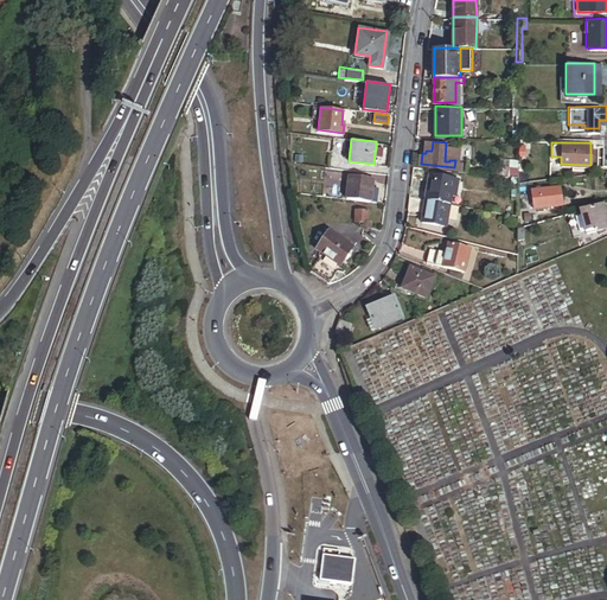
[(506,173),(518,174),(518,158),(500,155),(499,164),(508,165),(506,172),(506,173)]
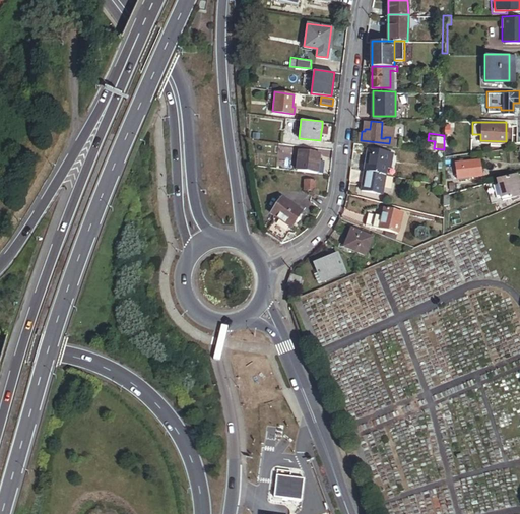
[(387,166),(390,166),(393,151),(369,147),(365,170),(386,173),(387,166)]
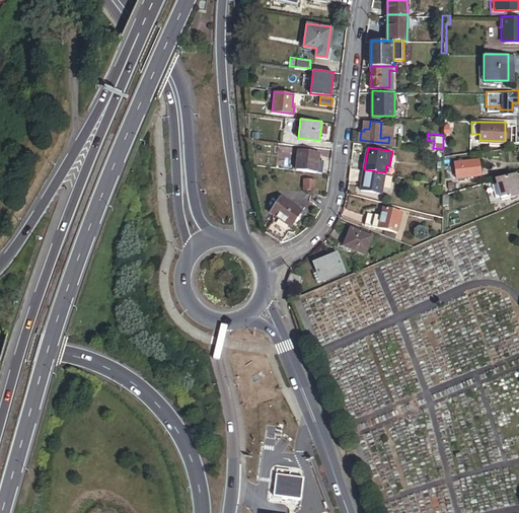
[(443,164),(443,149),(433,148),(428,148),(427,158),(438,158),(438,163),(443,164)]
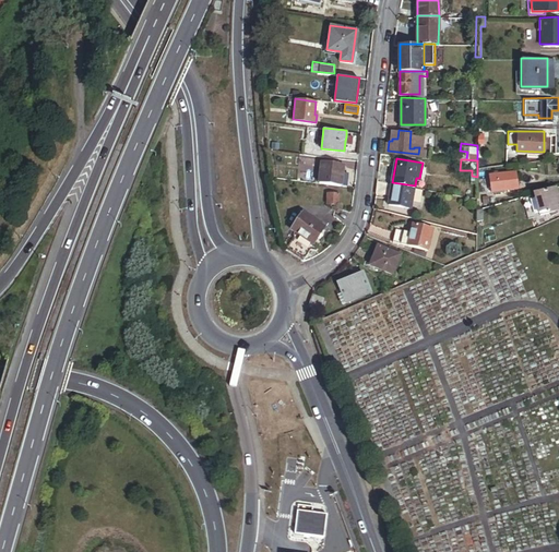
[(320,181),(341,183),(343,164),(322,162),(320,181)]
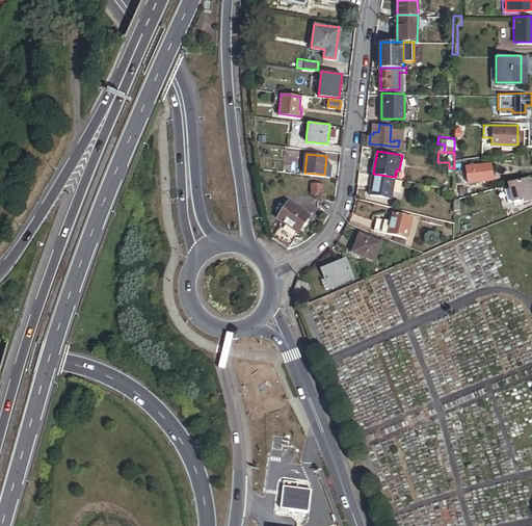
[(468,181),(493,181),(493,164),(468,164),(468,181)]
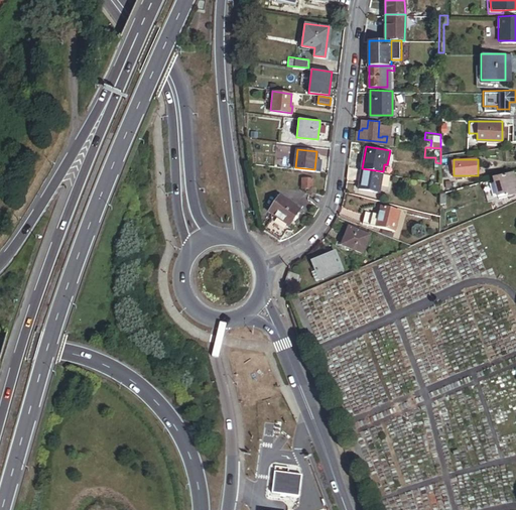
[(348,176),(361,178),(362,168),(349,166),(348,176)]
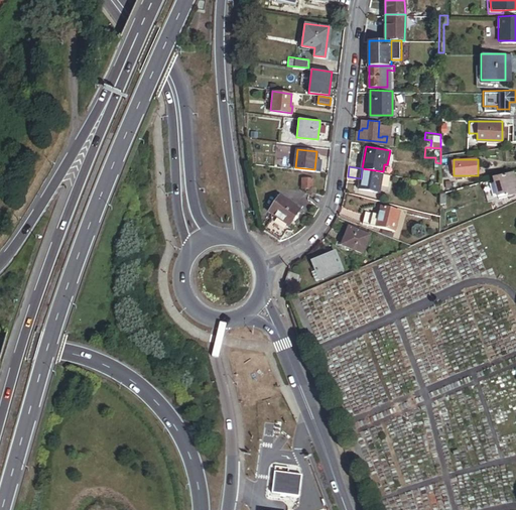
[(359,186),(380,190),(383,171),(362,168),(361,178),(359,186)]
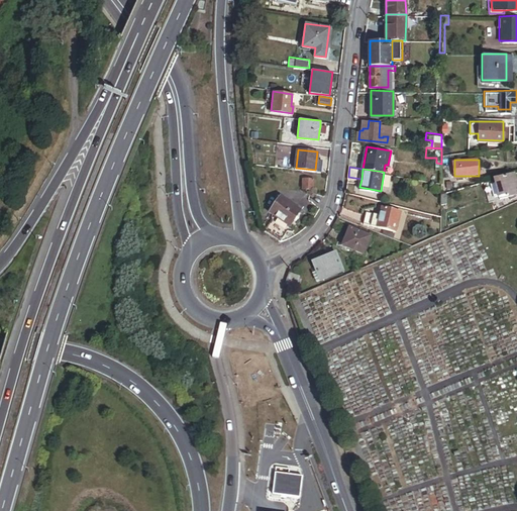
[(499,197),(516,191),(516,189),(512,172),(493,178),(499,197)]
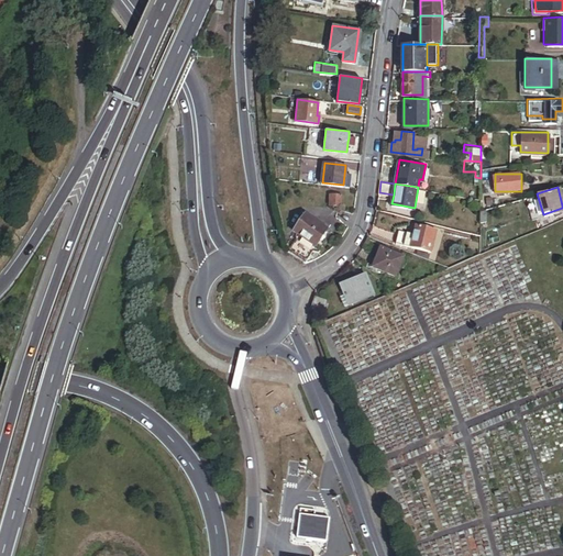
[(330,203),(342,204),(342,193),(331,193),(330,203)]
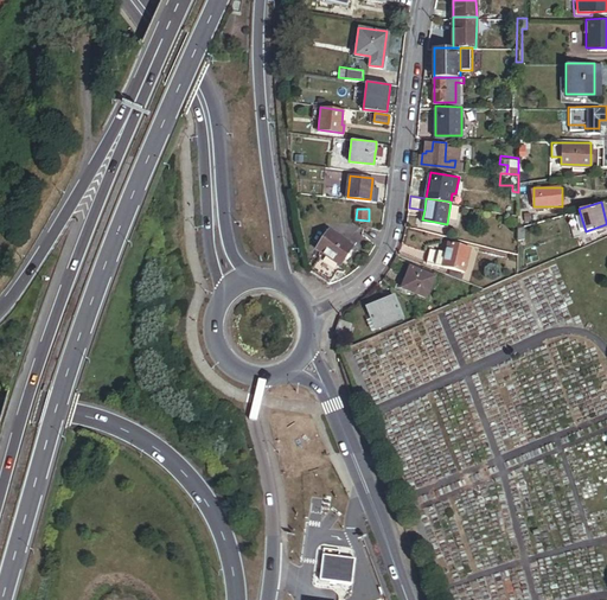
[(319,248),(340,262),(352,244),(327,228),(315,246),(319,248)]
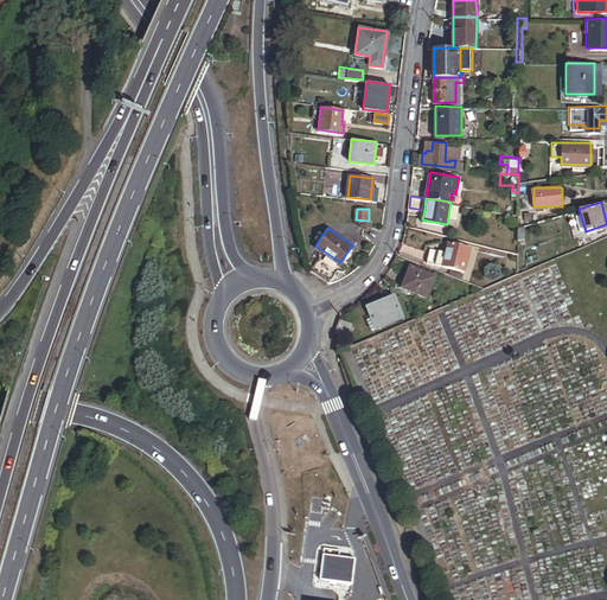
[(426,261),(465,269),(470,246),(448,241),(446,251),(429,247),(426,261)]
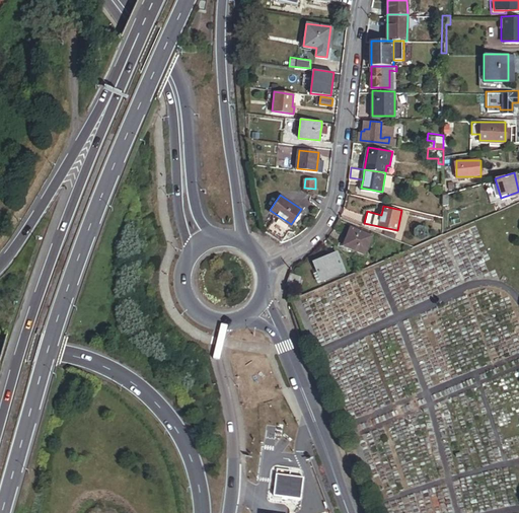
[(288,229),(295,228),(306,212),(301,209),(291,224),(288,229)]
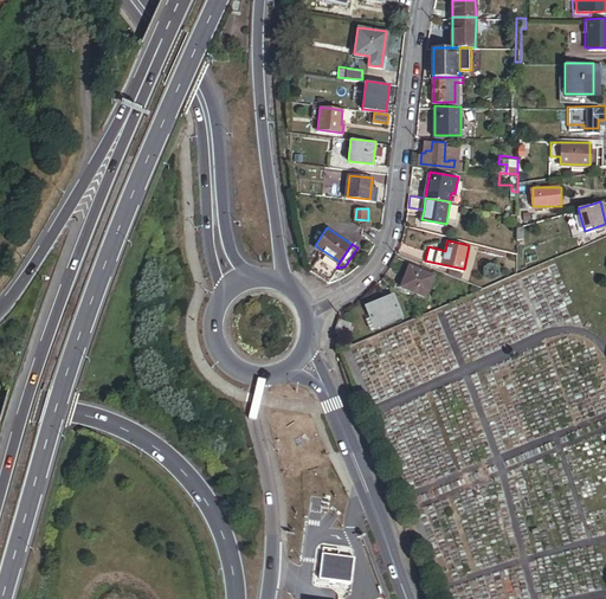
[(309,268),(328,281),(336,268),(340,262),(318,248),(317,252),(318,253),(309,268)]
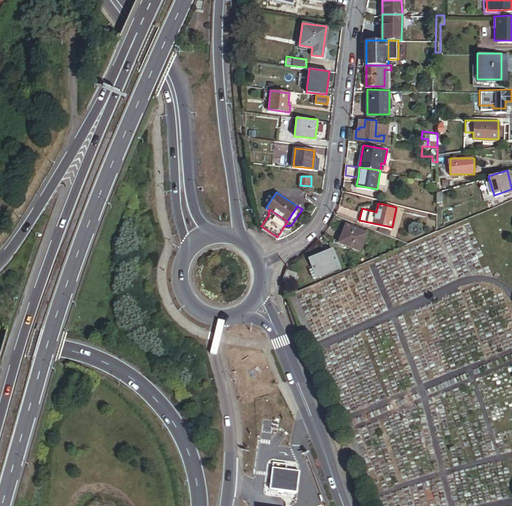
[(338,241),(359,249),(366,231),(345,223),(338,241)]
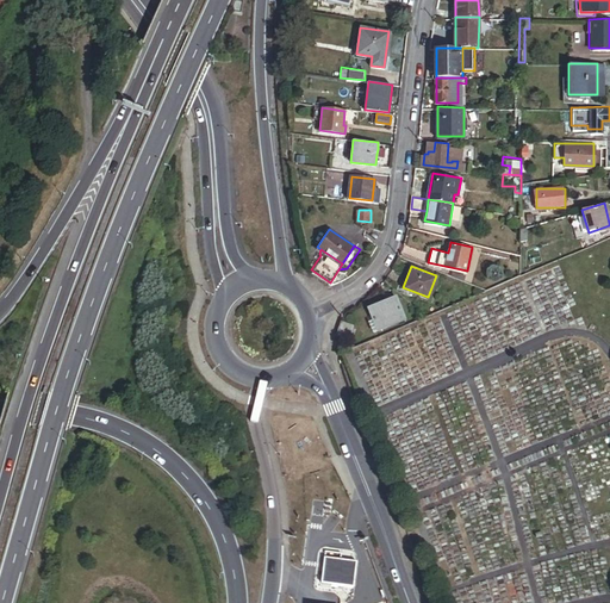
[(453,269),(452,275),(464,280),(466,273),(453,269)]
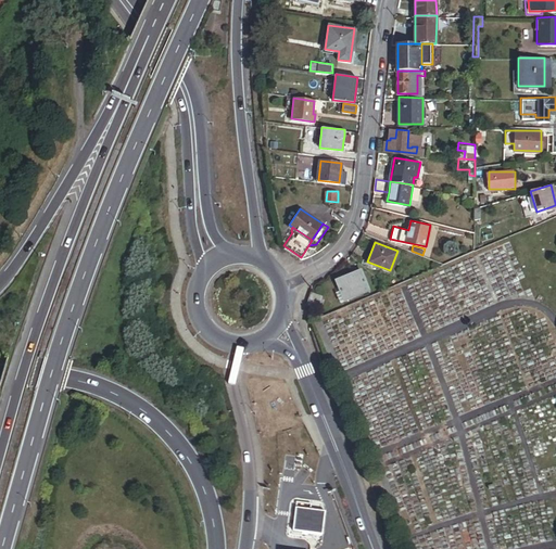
[(342,296),(367,286),(361,270),(336,280),(337,282),(342,296)]
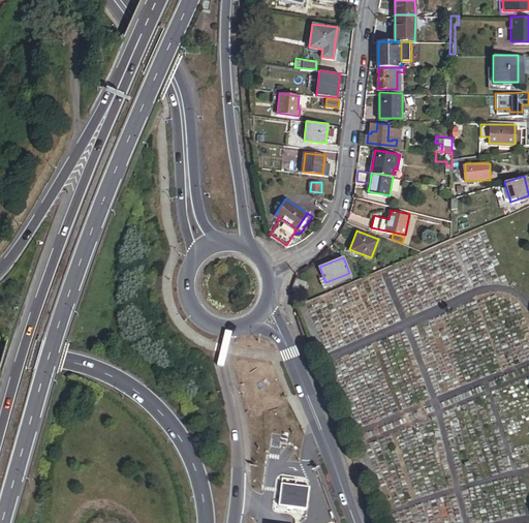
[(322,283),(325,282),(320,269),(316,270),(322,283)]
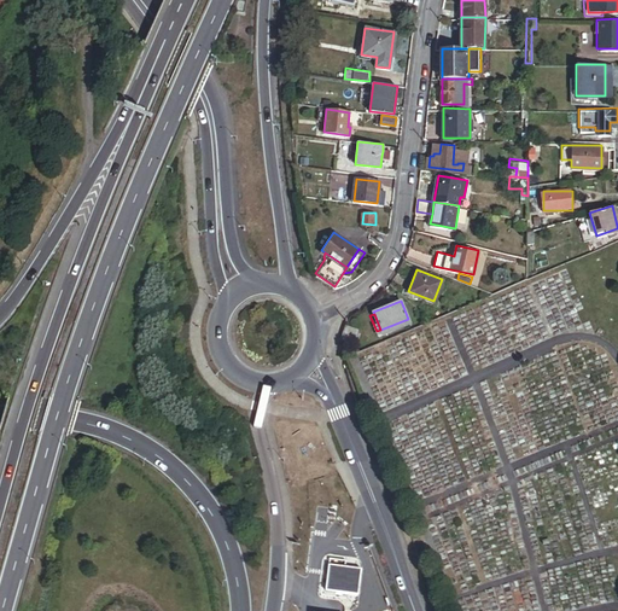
[(343,335),(359,339),(363,323),(348,319),(343,335)]
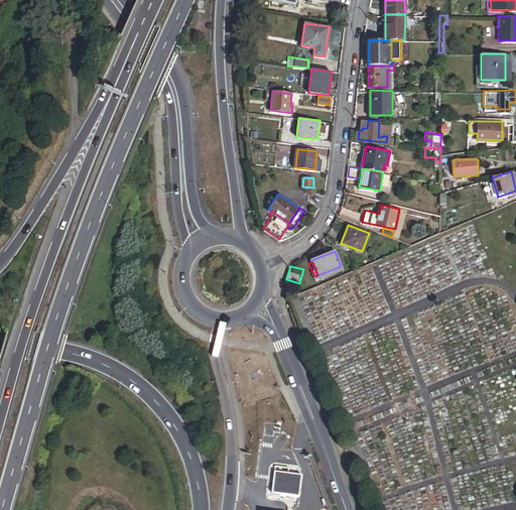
[(288,462),(275,461),(272,485),(299,488),(302,467),(288,466),(288,462)]
